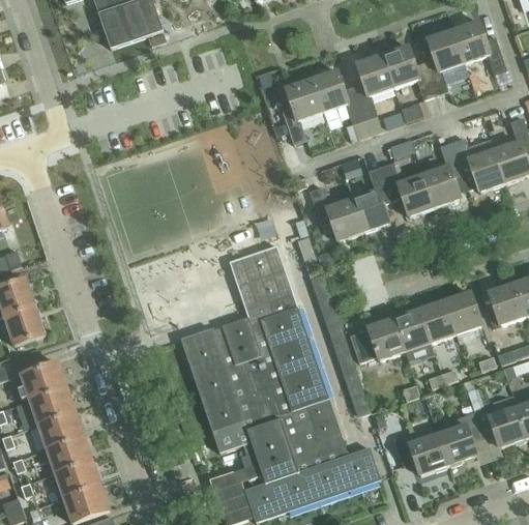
[(64,0),(65,1),(68,0),(95,0),(99,11),(98,12),(110,48),(163,30),(152,0),(64,0)]
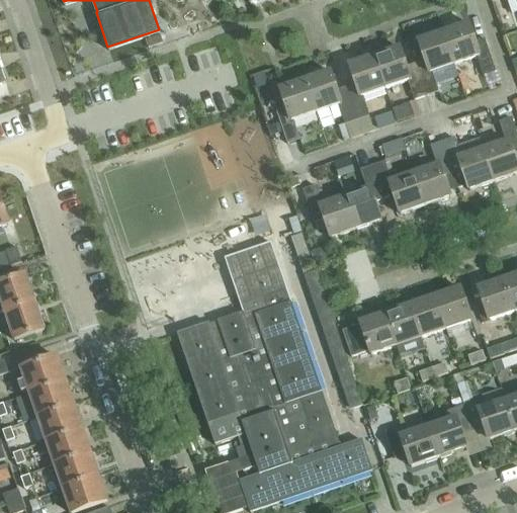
[(442,27),(453,61),(476,53),(483,72),(495,68),(483,34),(474,37),(467,18),(442,27)]
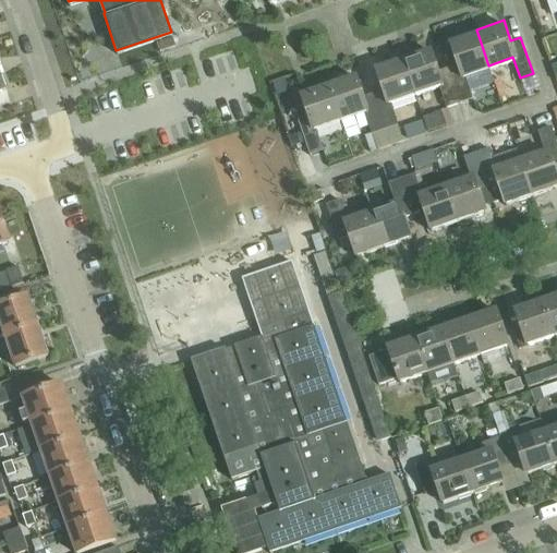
[(447,63),(459,98),(472,94),(464,73),(488,65),(476,29),(449,39),(457,60),(447,63)]
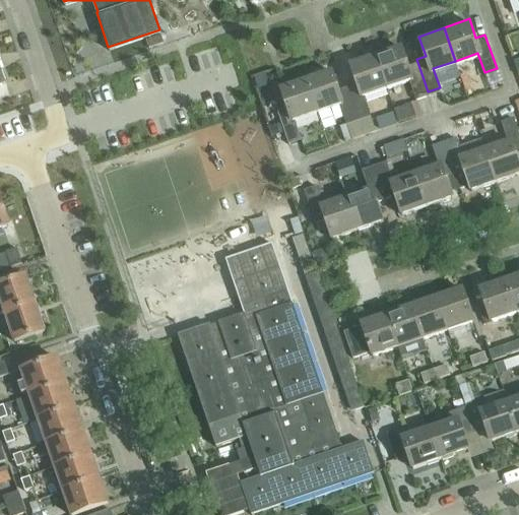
[(511,59),(518,58),(518,33),(508,35),(511,59)]
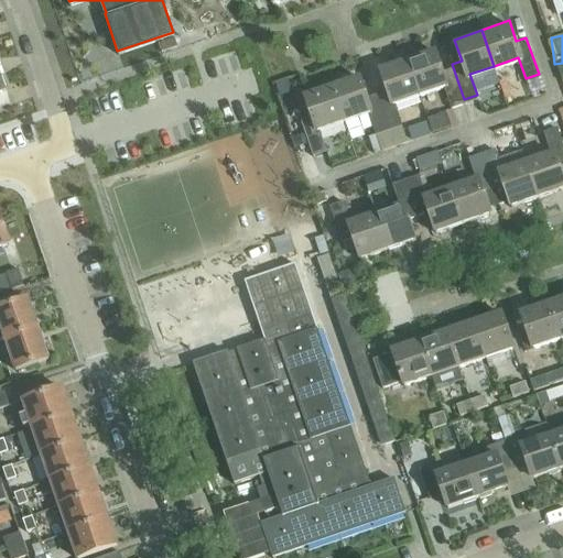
[(407,56),(420,93),(443,84),(451,105),(464,99),(452,64),(442,67),(434,46),(407,56)]
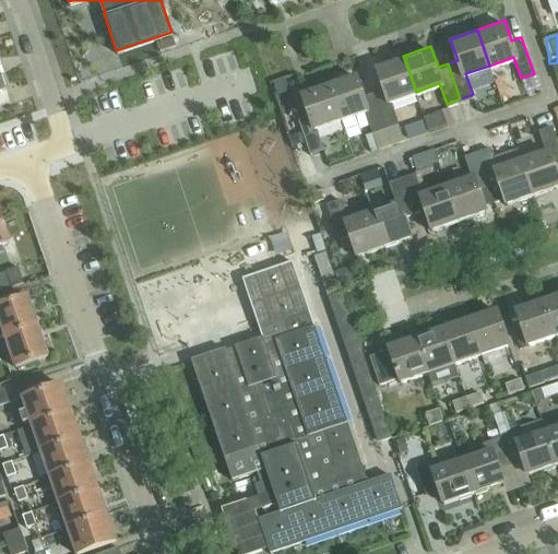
[(382,86),(372,90),(384,125),(398,120),(390,101),(416,92),(403,56),(375,65),(382,86)]
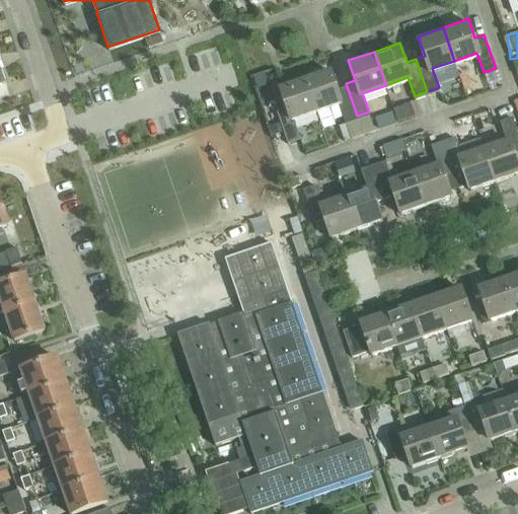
[(357,116),(346,83),(337,86),(330,67),(305,76),(316,108),(339,101),(345,119),(345,120),(357,116)]
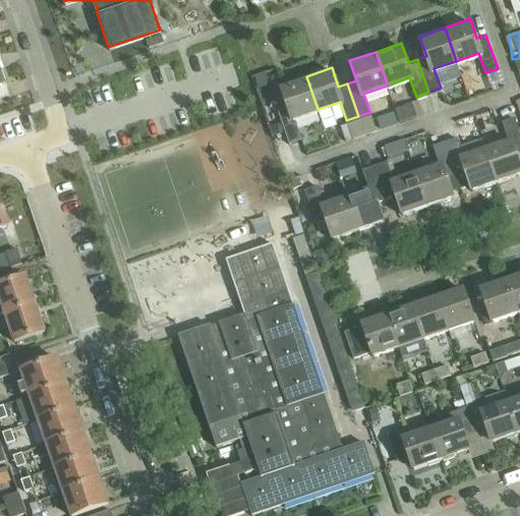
[(266,69),(253,73),(256,83),(269,79),(266,69)]
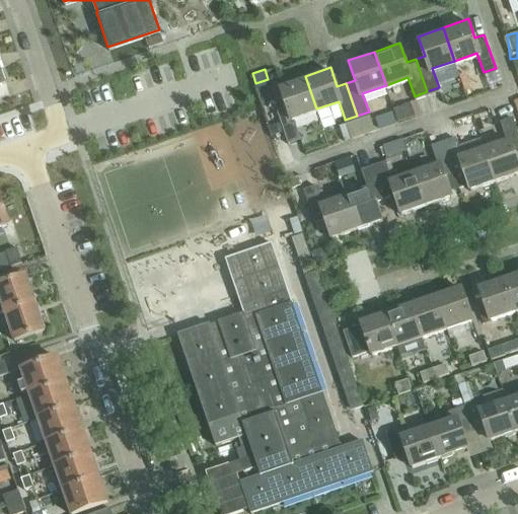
[(316,108),(305,76),(279,84),(286,103),(276,107),(288,140),(300,136),(293,117),(316,108)]
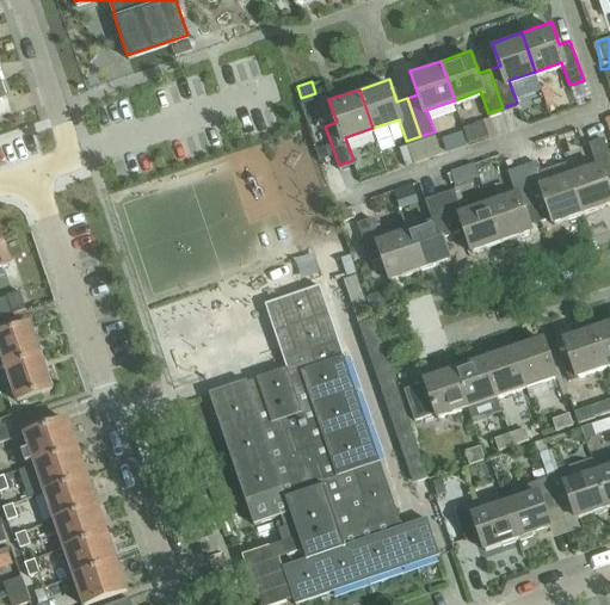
[(609,191),(605,177),(609,174),(609,156),(602,134),(587,139),(596,161),(568,171),(581,210),(609,199),(609,191)]
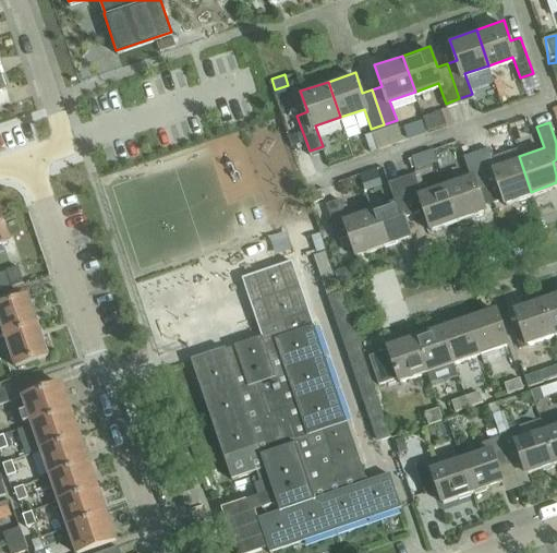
[(362,139),(367,155),(401,142),(395,127),(362,139)]
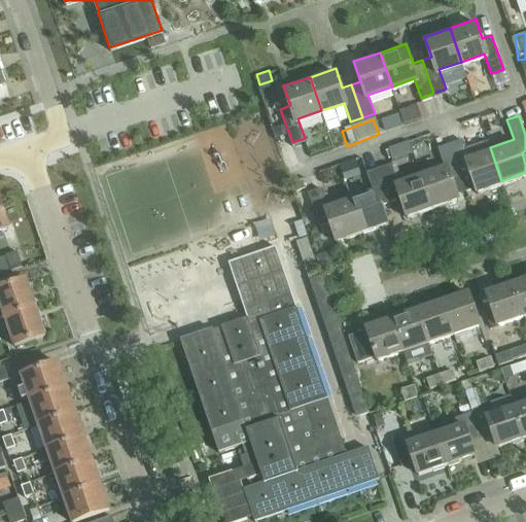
[(461,135),(449,140),(464,187),(475,184),(477,189),(501,181),(490,147),(468,155),(461,135)]
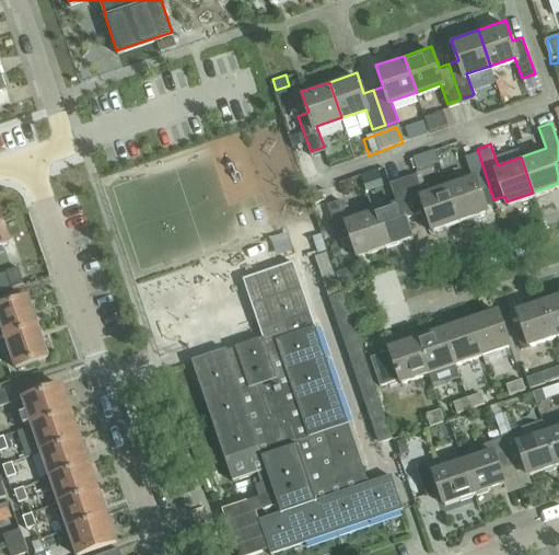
[(493,199),(476,149),(464,153),(470,174),(446,183),(458,218),(486,209),(484,203),(493,199)]
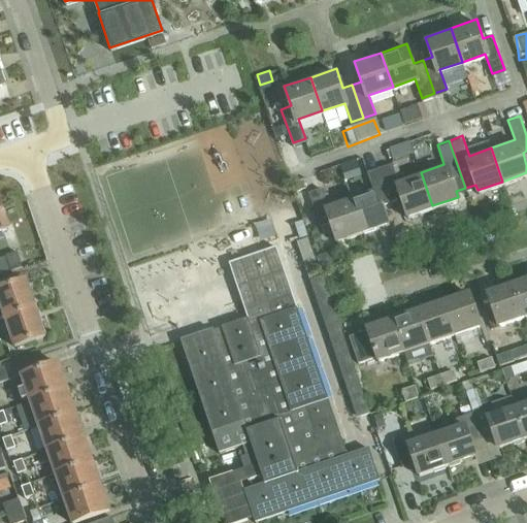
[(432,205),(421,172),(398,180),(391,160),(379,165),(390,198),(399,195),(406,215),(432,205)]
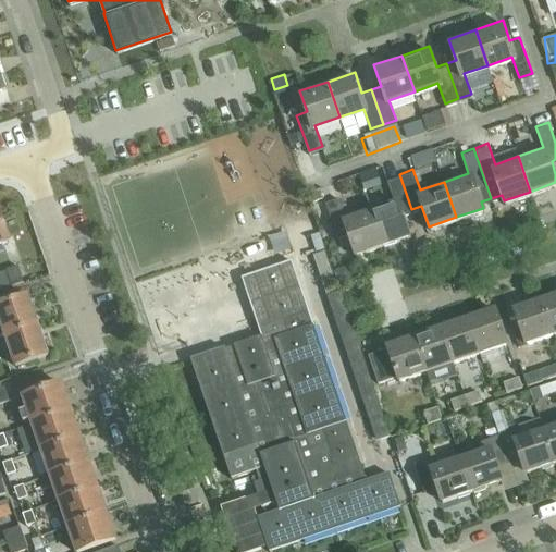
[(369,208),(382,243),(408,233),(402,213),(411,209),(399,174),(386,179),(394,199),(369,208)]
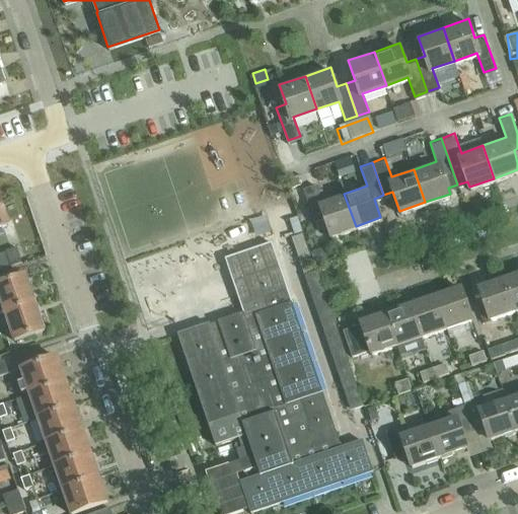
[(296,189),(301,203),(307,200),(314,219),(323,216),(329,235),(356,226),(344,194),(322,201),(315,181),(303,186),(303,187),(296,189)]
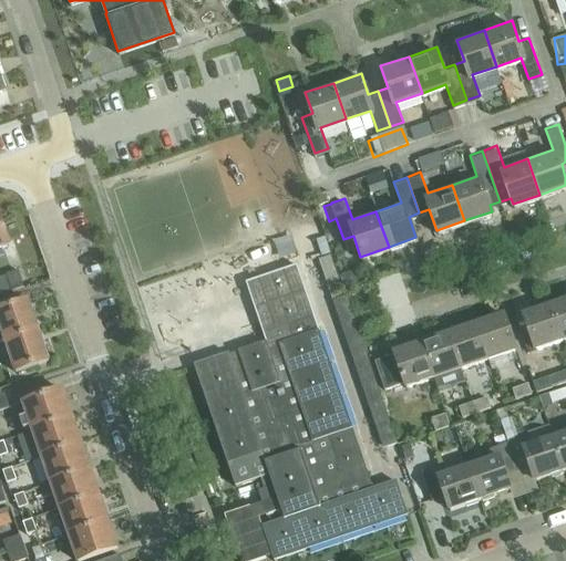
[(0,243),(9,240),(0,216),(0,243)]
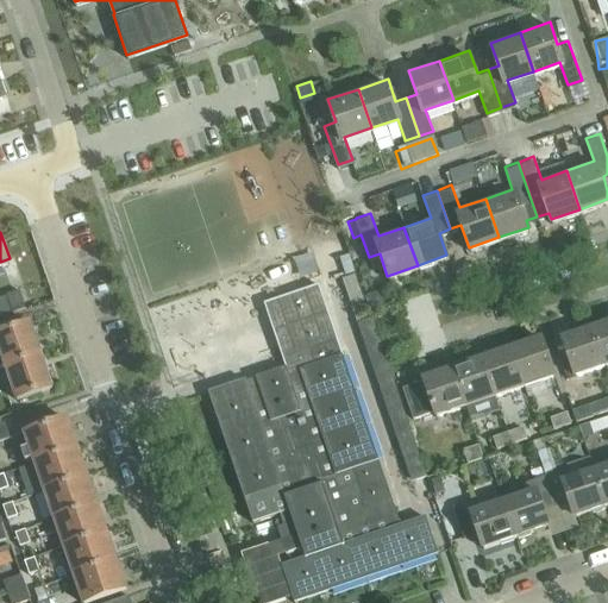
[(277,263),(145,303),(161,355),(251,327),(258,352),(279,346),(267,308),(281,303),(274,280),(282,277),(277,263)]
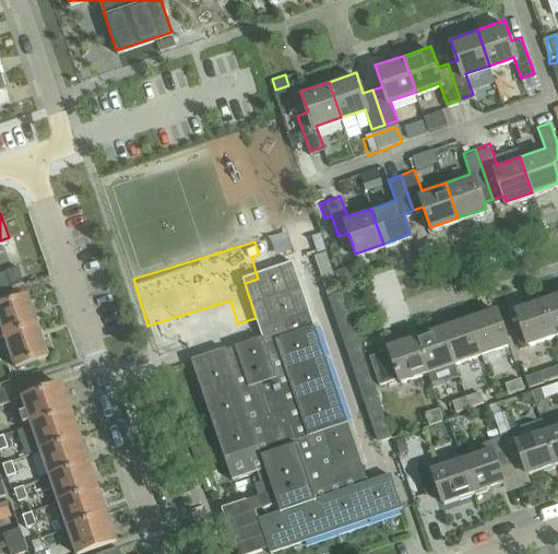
[(23,280),(23,279),(18,262),(6,267),(11,283),(23,280)]
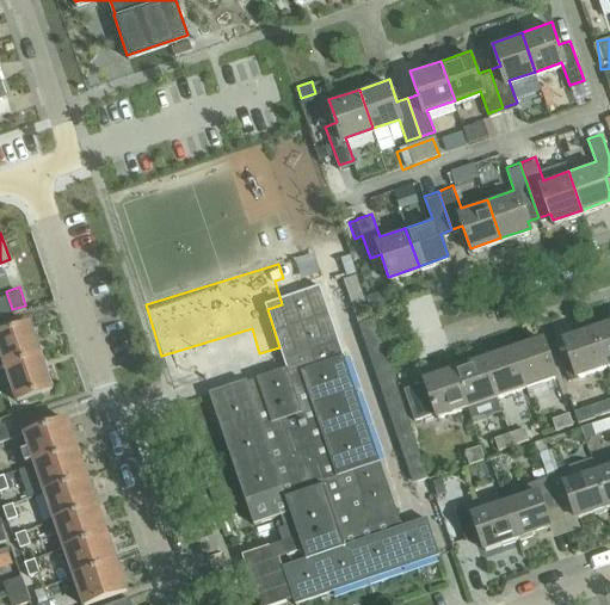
[(365,291),(370,304),(384,300),(381,291),(374,288),(365,291)]
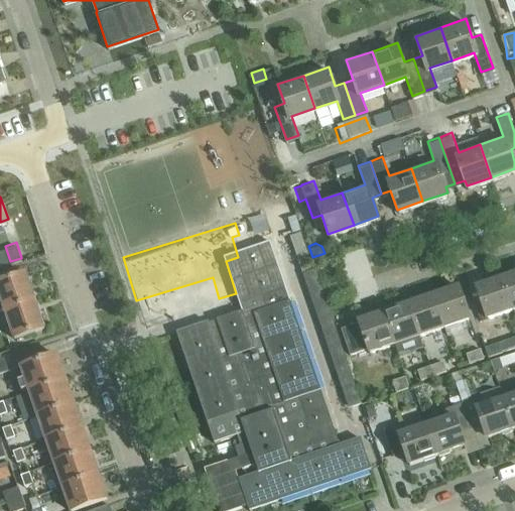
[(514,268),(500,274),(511,306),(514,304),(514,268)]
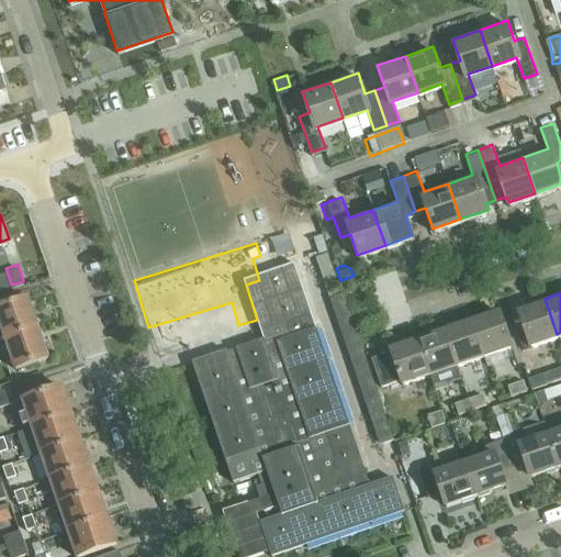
[(0,322),(4,335),(37,323),(27,293),(0,303),(0,322)]
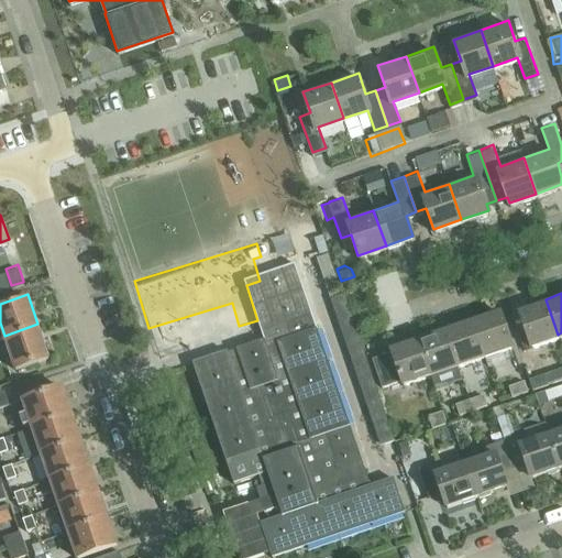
[(526,331),(519,334),(524,348),(530,345),(558,335),(546,299),(518,309),(526,331)]
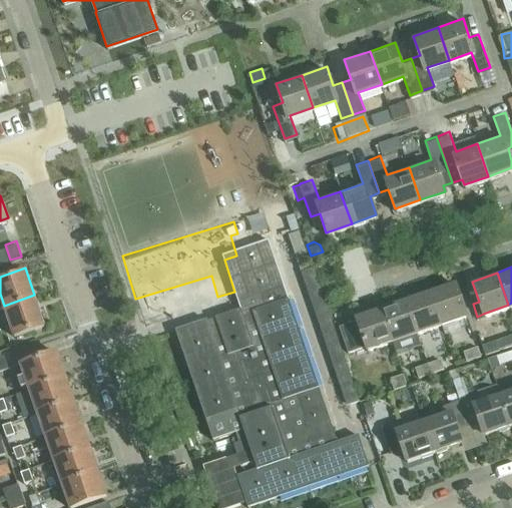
[(430,290),(441,322),(466,314),(455,281),(430,290)]
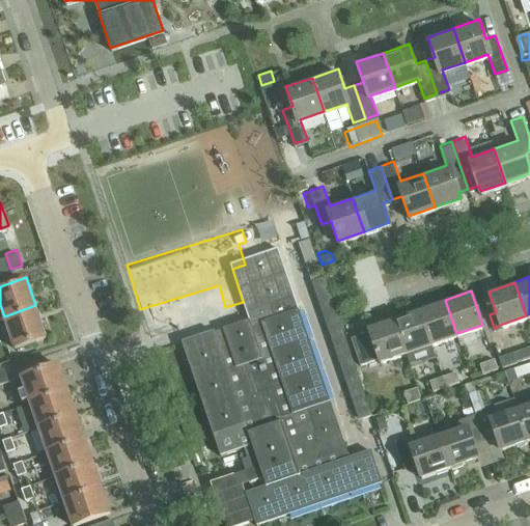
[(445,300),(419,308),(431,341),(456,333),(445,300)]
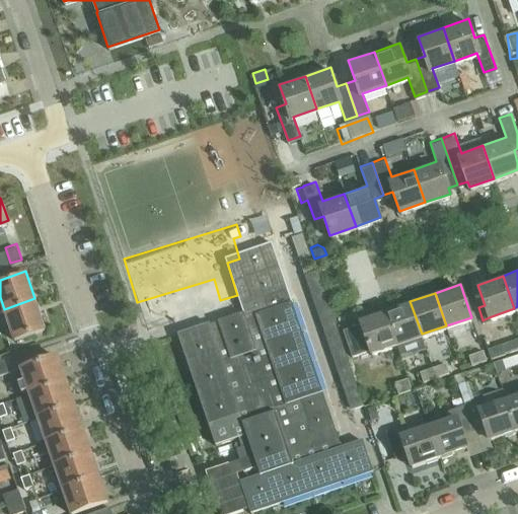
[(34,298),(4,309),(13,337),(44,325),(34,298)]
